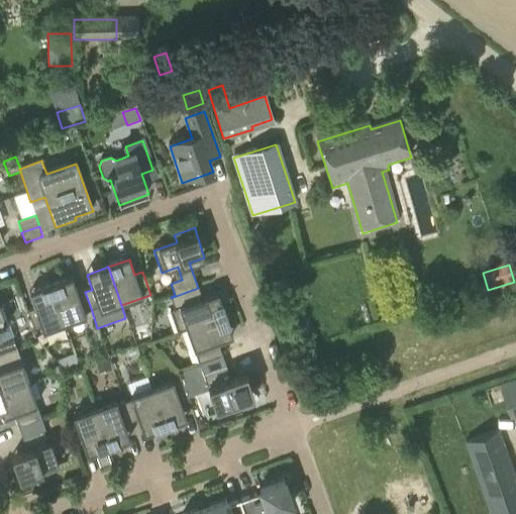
[(73,280),(50,287),(65,325),(86,318),(85,314),(92,311),(85,292),(78,295),(73,280)]
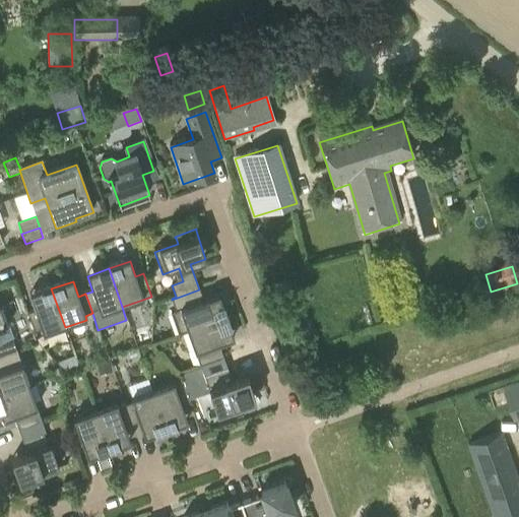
[(44,334),(65,327),(51,288),(30,296),(36,311),(28,314),(35,333),(43,331),(44,334)]
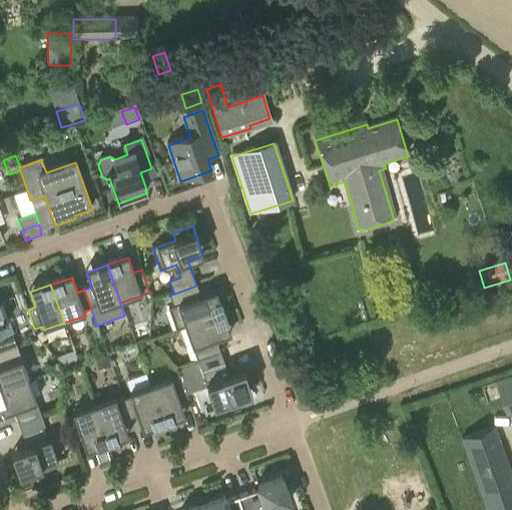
[(201,298),(196,286),(169,296),(173,308),(169,310),(176,332),(186,329),(223,315),(216,293),(201,298)]
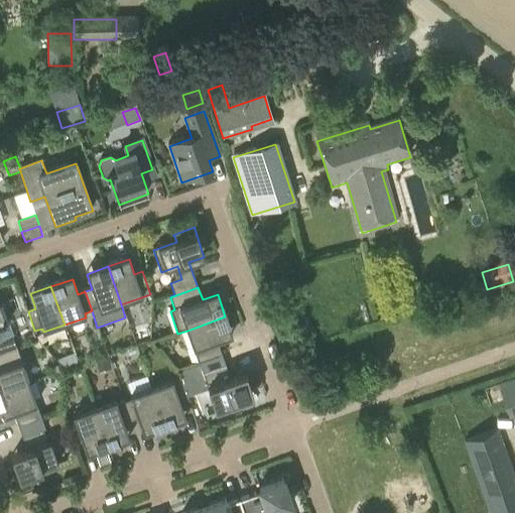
[(0,357),(17,352),(13,339),(15,339),(10,325),(8,326),(1,304),(0,303),(0,357)]
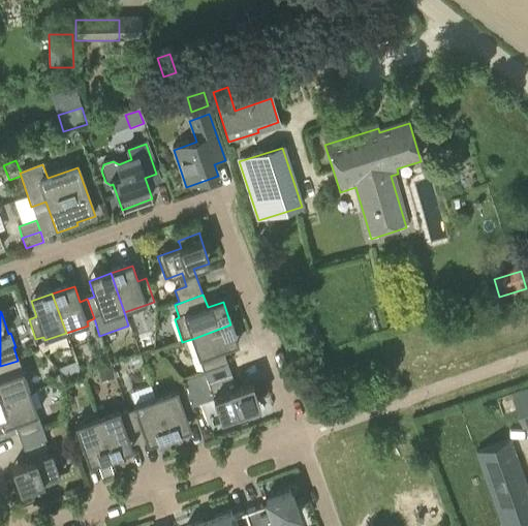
[(230,325),(192,339),(205,374),(228,366),(222,350),(238,345),(230,325)]
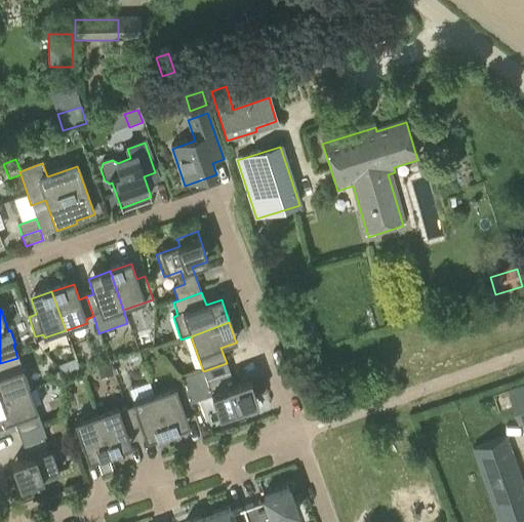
[(128,361),(130,369),(143,365),(139,357),(128,361)]
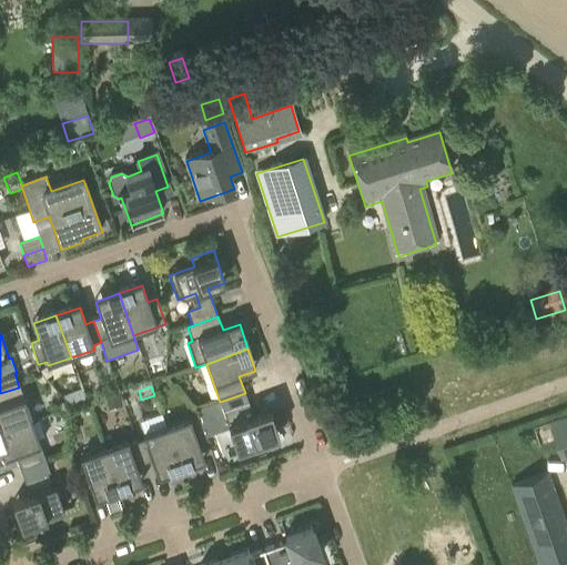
[(0,436),(33,425),(19,387),(0,393),(0,436)]
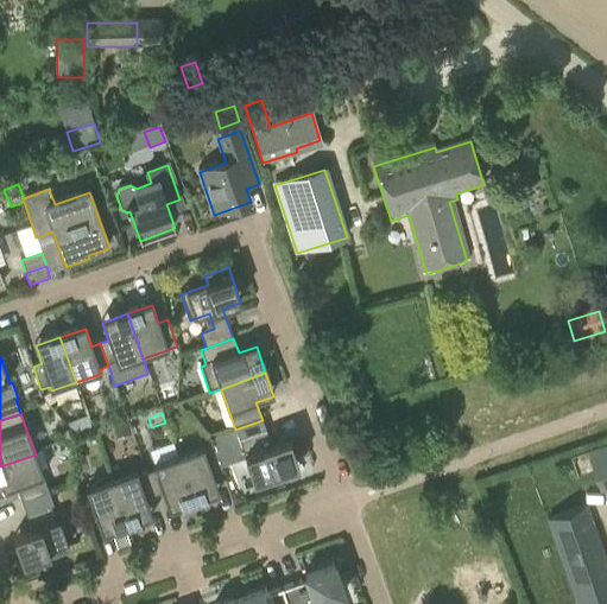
[(272,447),(263,420),(235,430),(253,483),(298,466),(290,440),(272,447)]
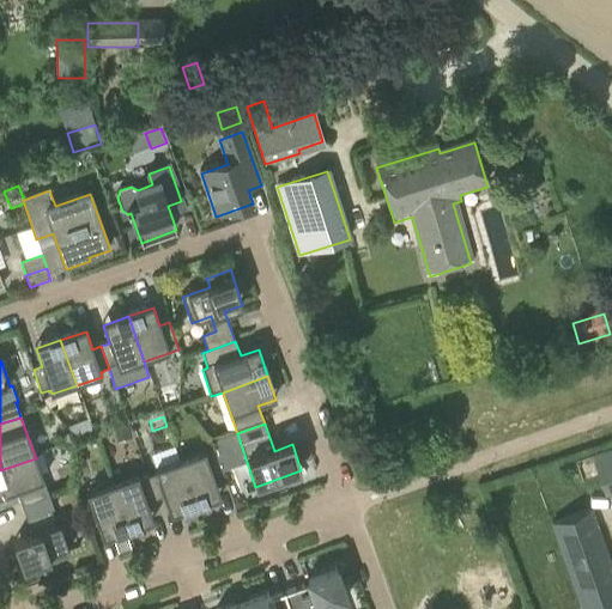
[(114,432),(119,445),(132,440),(127,427),(114,432)]
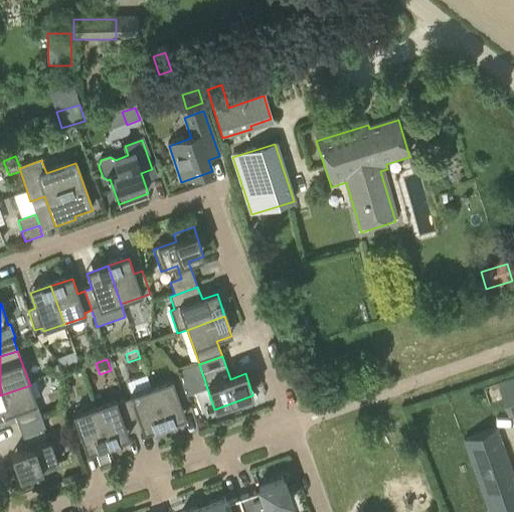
[(180,378),(151,388),(164,427),(186,419),(180,404),(188,401),(180,378)]
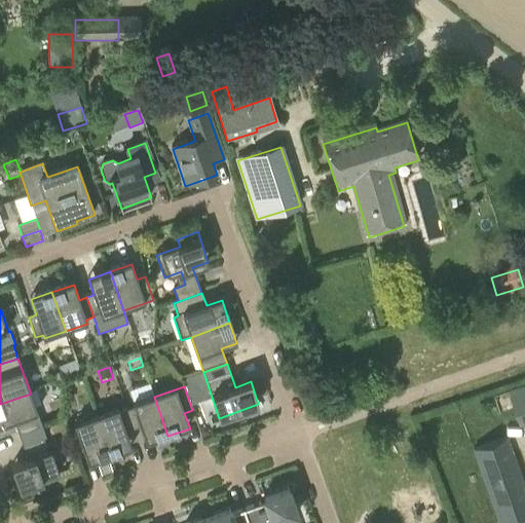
[(521,425),(524,424),(524,387),(509,395),(521,425)]
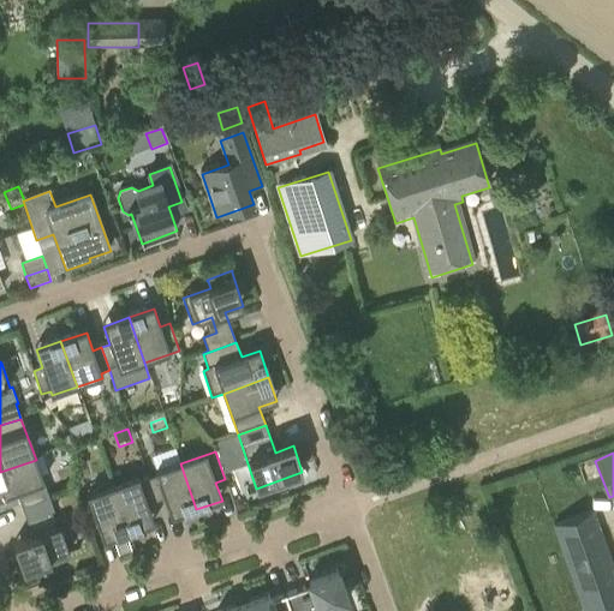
[(23,510),(51,501),(36,460),(0,472),(0,498),(17,493),(23,510)]
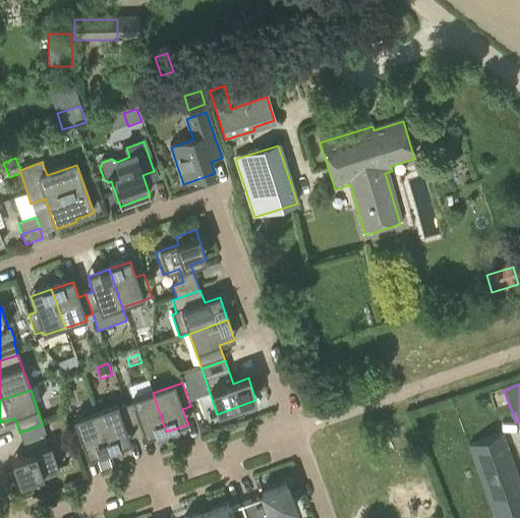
[(146,440),(166,432),(153,393),(131,401),(133,405),(125,407),(132,426),(139,424),(146,440)]
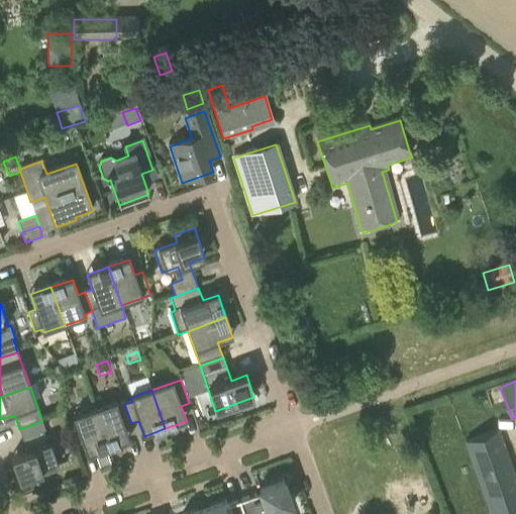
[(116,403),(94,410),(108,448),(129,441),(124,426),(131,423),(124,404),(117,407),(116,403)]
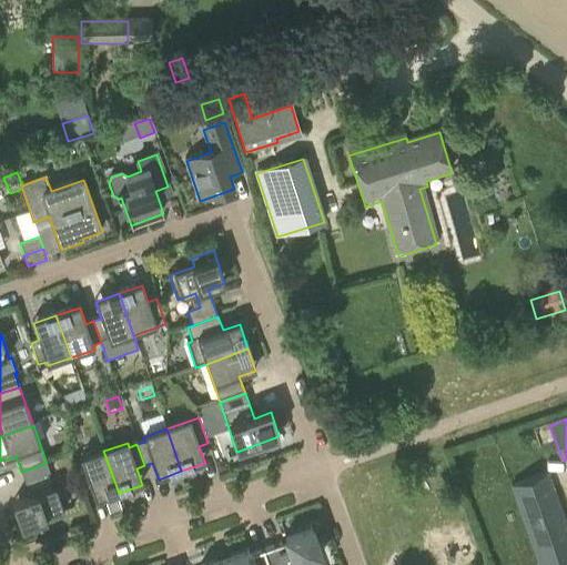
[(95,502),(119,493),(103,451),(81,460),(82,463),(74,466),(82,487),(90,485),(95,502)]
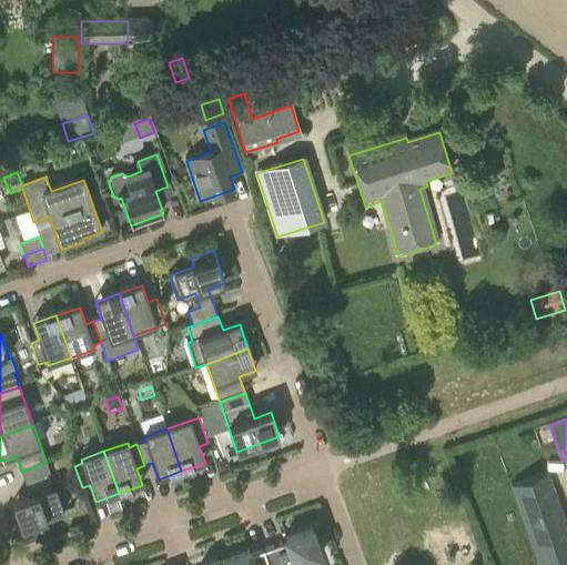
[(50,475),(47,463),(21,472),(30,497),(13,504),(22,527),(64,513),(56,488),(52,490),(48,475),(50,475)]
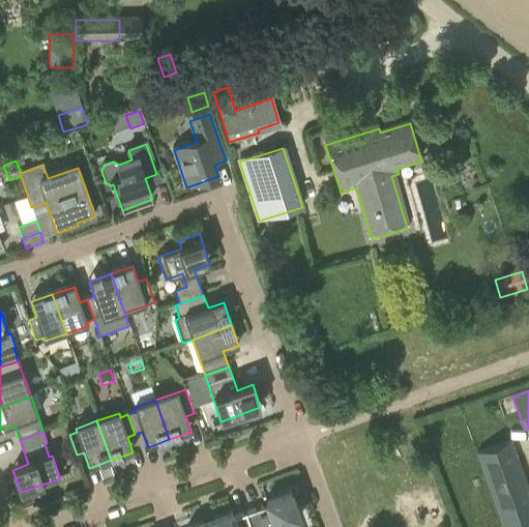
[(528,492),(510,441),(477,454),(503,526),(528,526),(528,492)]
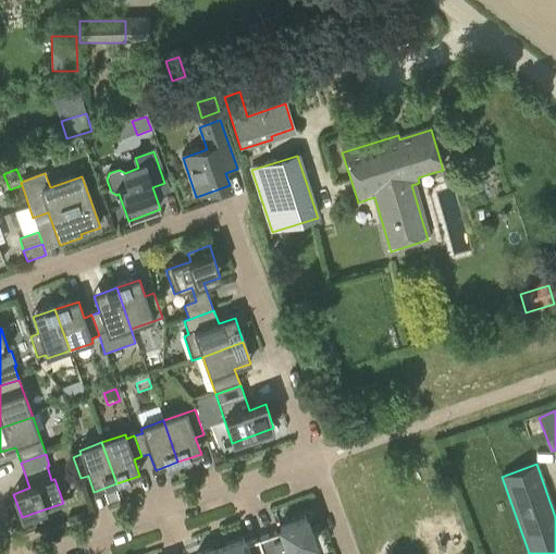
[(282,533),(258,542),(261,553),(311,553),(309,546),(314,544),(306,518),(280,528),(282,533)]
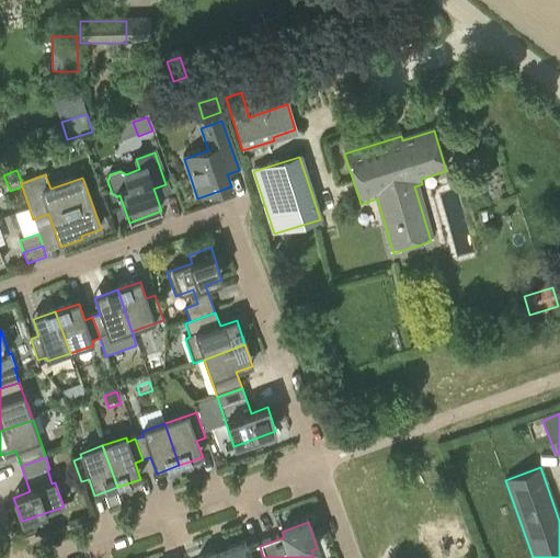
[(246,544),(220,554),(221,557),(263,557),(260,546),(248,550),(246,544)]
